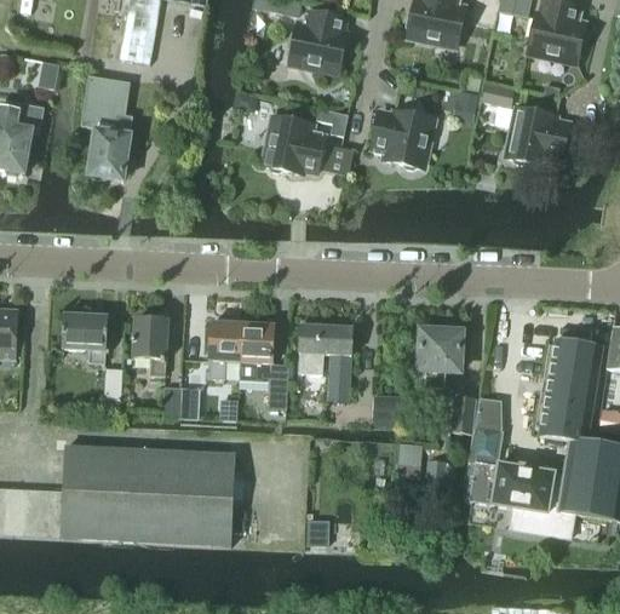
[(128,0),(120,58),(150,63),(160,0),(191,0),(207,3),(207,0),(128,0)]
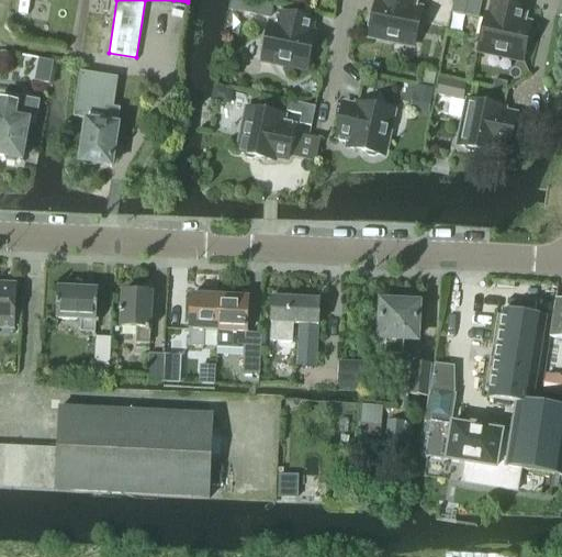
[(229,0),(228,7),(270,15),(273,0),(229,0)]
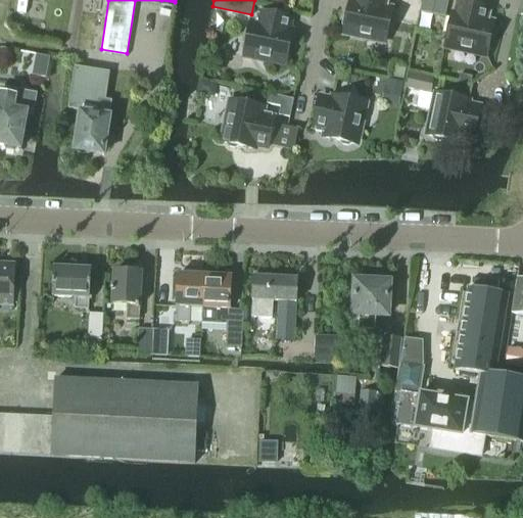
[(385,38),(391,6),(387,5),(388,0),(349,0),(347,12),(343,14),(341,21),(344,25),(343,29),(385,38)]
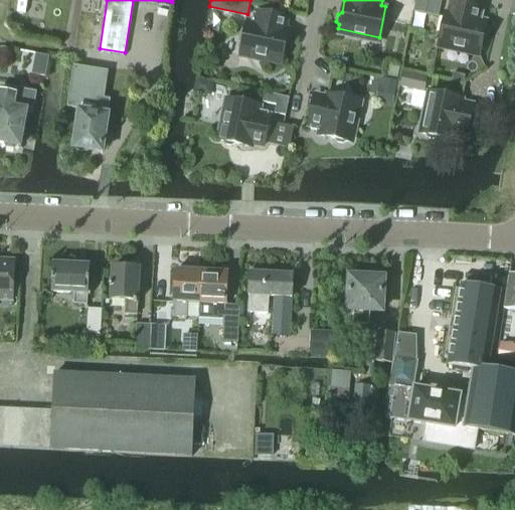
[(398,0),(404,10),(414,3),(412,0),(398,0)]
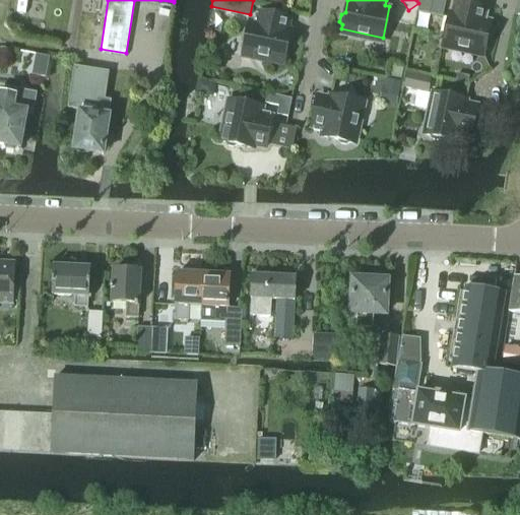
[(443,42),(483,51),(491,19),(486,18),(489,8),(484,7),(484,5),(461,0),(456,0),(454,11),(450,10),(443,42)]
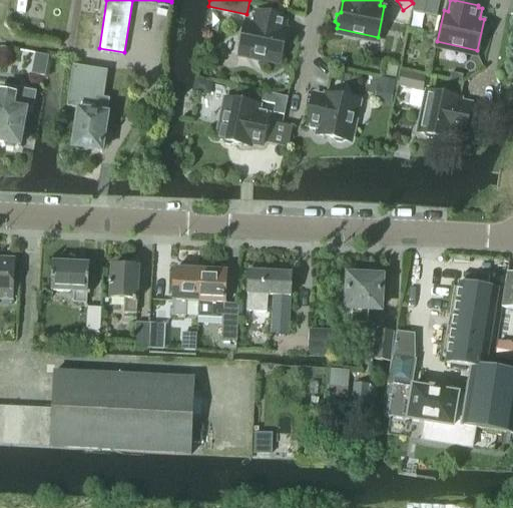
[(246,19),(239,50),(280,59),(287,28),(282,27),(285,14),(257,8),(257,10),(252,10),(250,20),(246,19)]
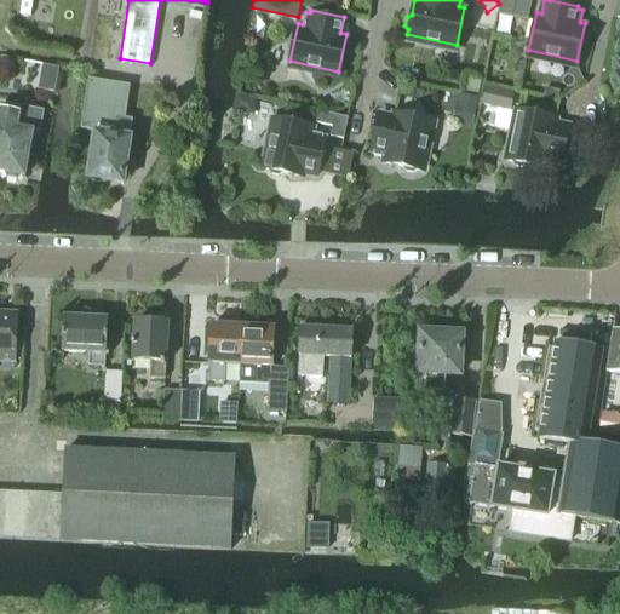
[(90,76),(81,125),(96,126),(89,174),(91,174),(95,178),(103,179),(108,177),(122,179),(132,115),(125,114),(116,113),(116,120),(105,118),(107,110),(112,107),(114,87),(115,80),(90,76)]
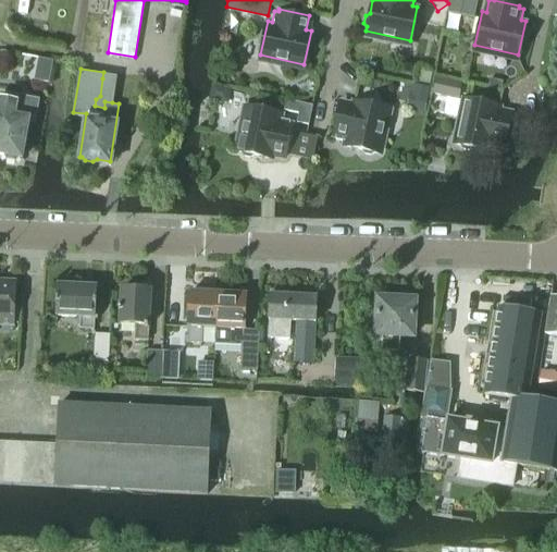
[(444,75),(435,74),(432,89),(441,92),(444,75)]
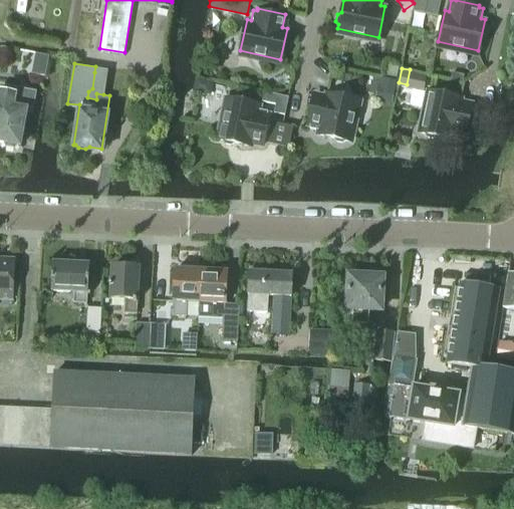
[(465,71),(453,68),(450,76),(461,77),(465,71)]
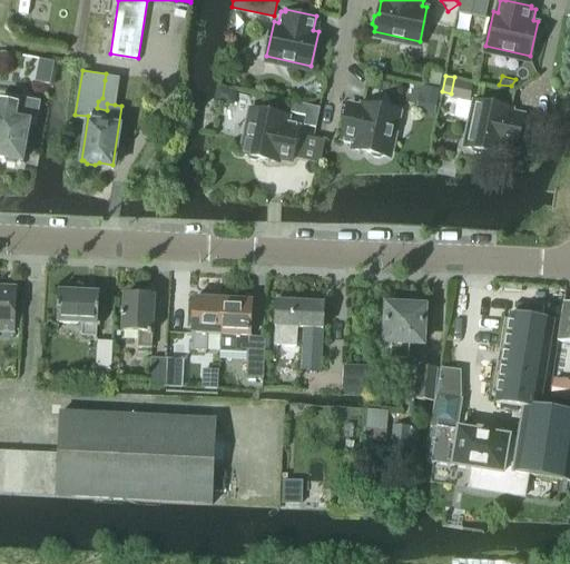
[(421,85),(420,94),(436,97),(438,88),(421,85)]
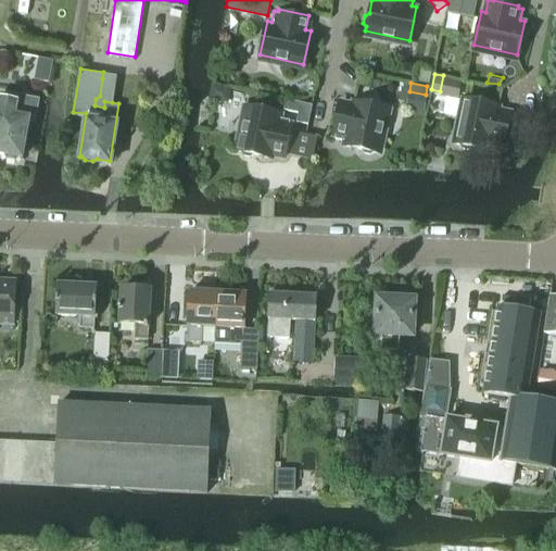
[(0,149),(22,153),(28,114),(35,115),(39,96),(19,91),(17,97),(1,95),(0,98),(0,149)]
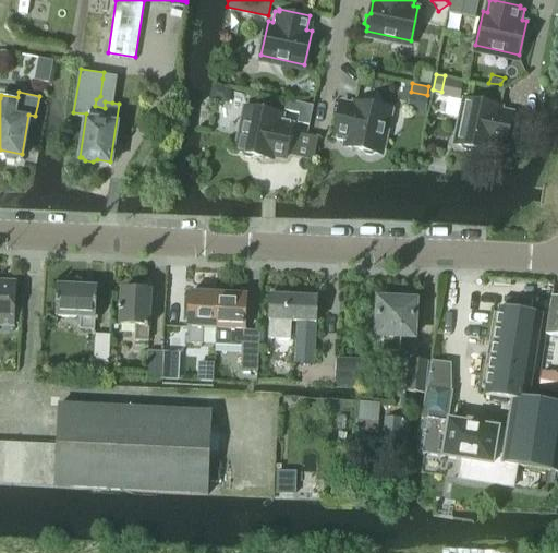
[(499,104),(465,96),(456,141),(489,148),(492,144),(518,151),(526,113),(499,107),(499,104)]
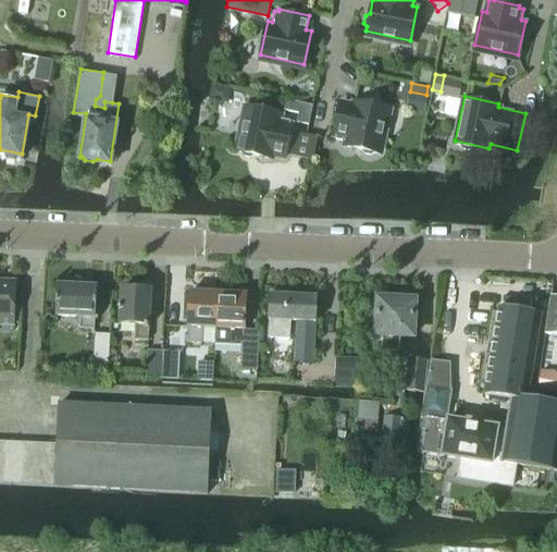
[(308,121),(311,101),(286,97),(284,107),(298,110),(297,119),(308,121)]
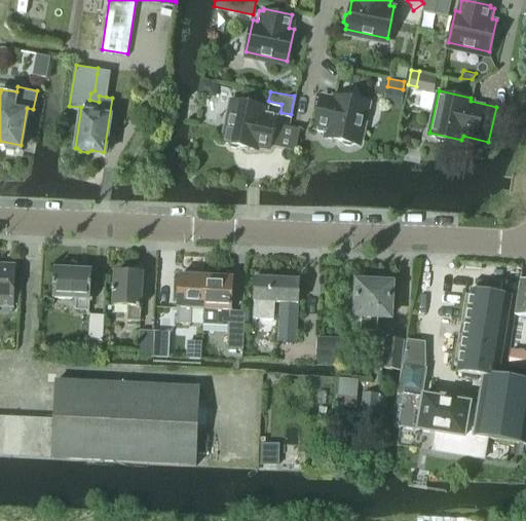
[(314,123),(317,123),(316,127),(327,131),(327,135),(359,142),(367,100),(335,94),(334,98),(322,95),(314,123)]
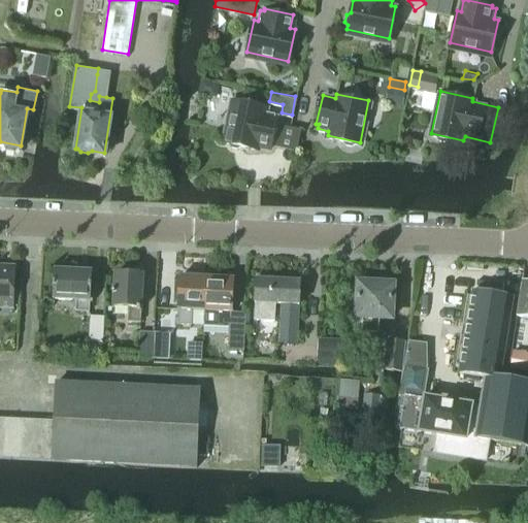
[(224,140),(257,146),(258,142),(270,145),(276,117),(274,116),(275,111),(264,109),(265,105),(233,98),(224,140)]
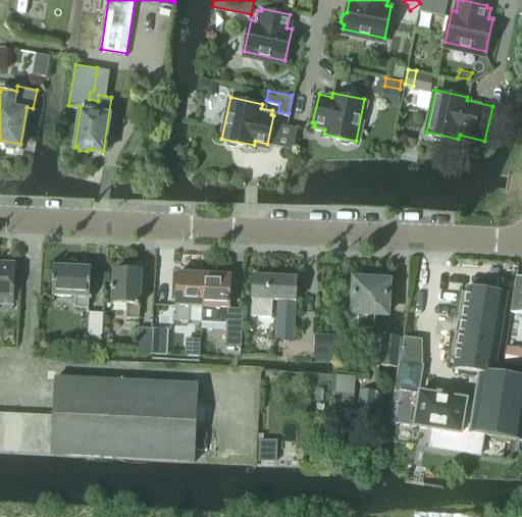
[(0,300),(12,301),(15,261),(0,260),(0,300)]
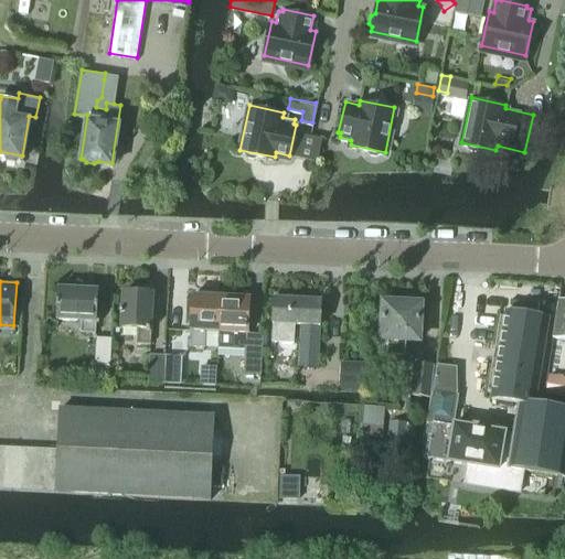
[(56,316),(82,318),(82,330),(94,330),(95,319),(96,319),(98,287),(96,287),(96,289),(86,289),(86,286),(57,285),(56,316)]
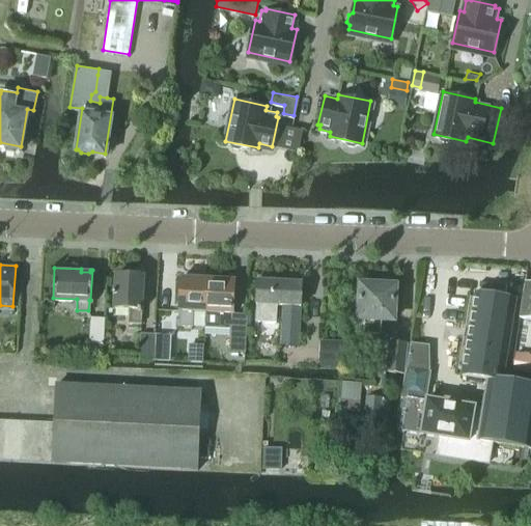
[(141,321),(142,306),(143,306),(144,273),(116,271),(115,288),(113,288),(113,293),(115,293),(114,305),(130,306),(129,321),(141,321)]
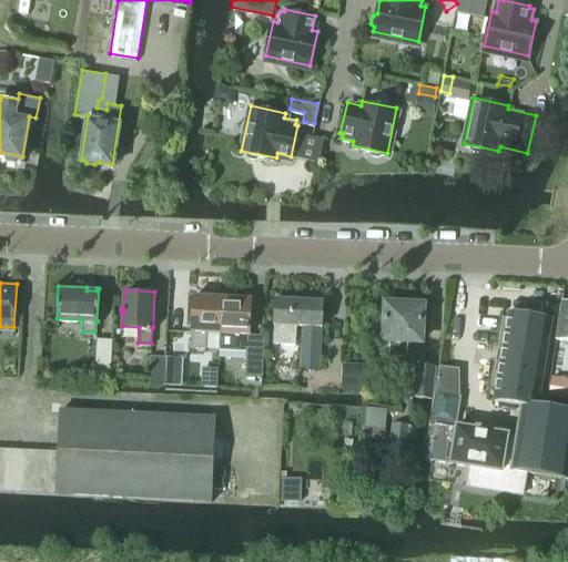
[(302,323),(300,365),(320,366),(323,299),(293,298),(293,293),(275,292),(273,340),(295,341),(296,323),(302,323)]
